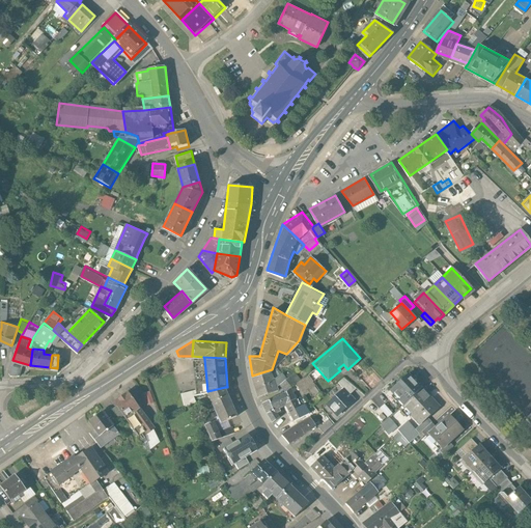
[(196,392),(207,391),(204,359),(193,360),(196,388),(196,392)]
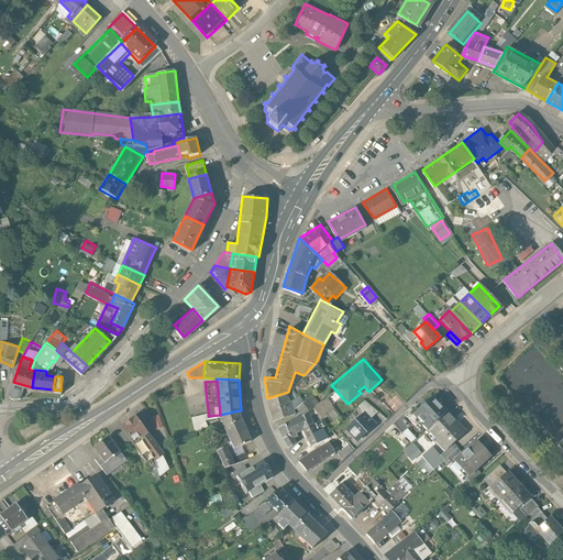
[(288,392),(267,398),(272,415),(273,419),(295,412),(294,407),(290,399),(288,394),(288,392)]
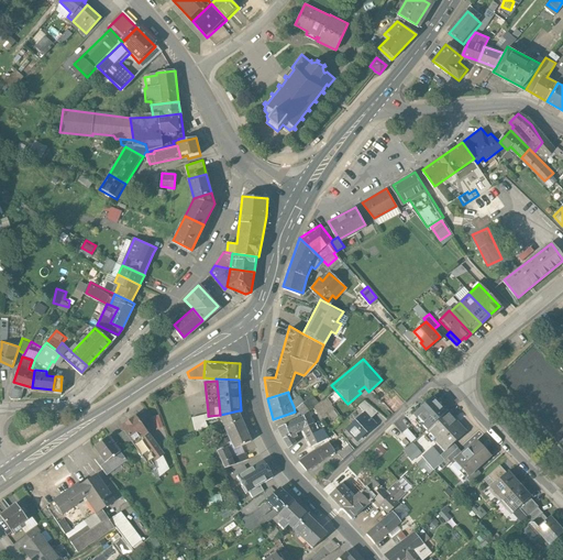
[(297,395),(290,399),(294,407),(296,406),(305,399),(299,393),(297,395)]
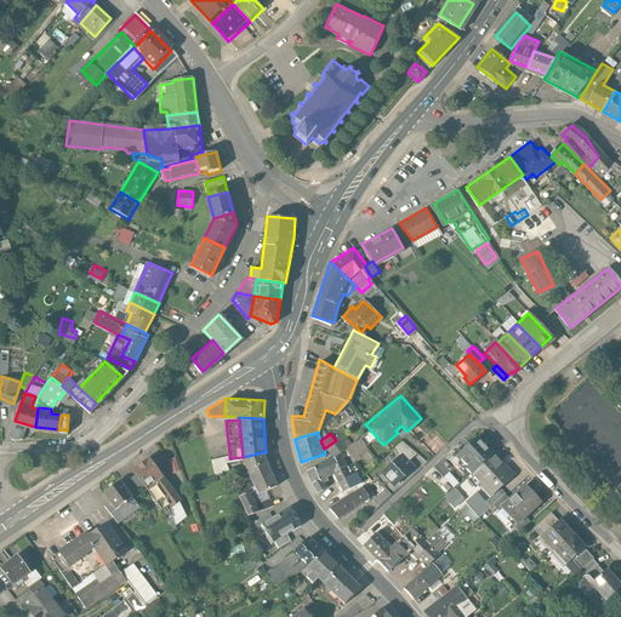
[(494,452),(474,433),(451,455),(456,460),(454,462),(463,470),(465,469),(471,475),(494,452)]
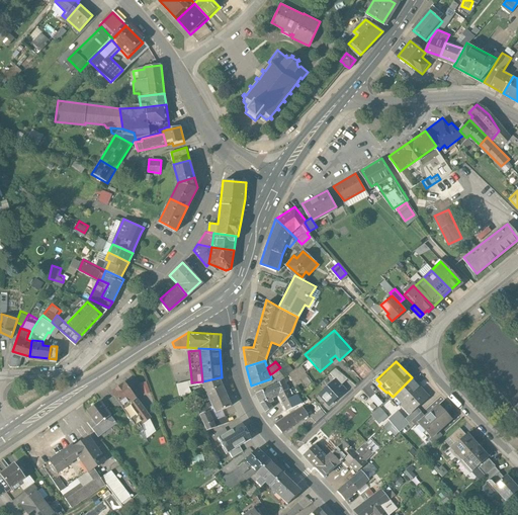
[(292,368),(287,371),(294,380),(300,376),(301,377),(308,373),(299,363),(292,368)]
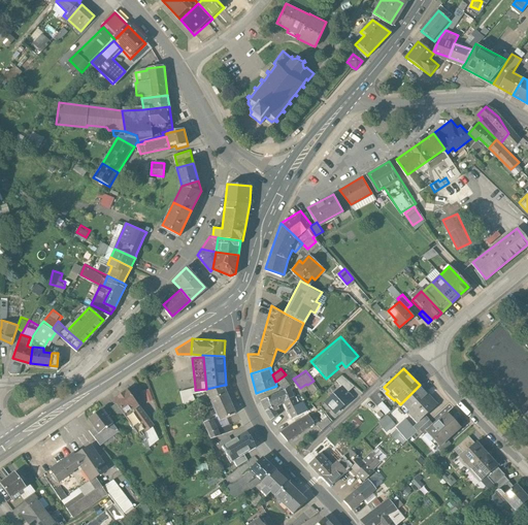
[(286,374),(277,381),(284,388),(289,384),(293,379),(298,375),(295,371),(292,374),(290,371),(286,374)]
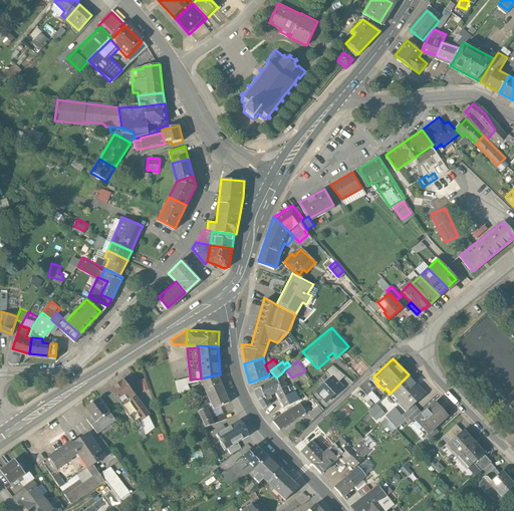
[(276,377),(261,385),(266,395),(268,399),(271,397),(270,395),(275,392),(287,386),(281,373),(276,377)]
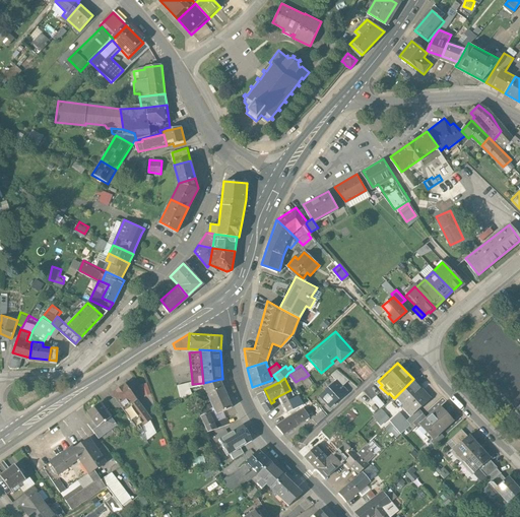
[(220,379),(203,383),(214,409),(216,412),(222,409),(232,405),(224,387),(220,379)]
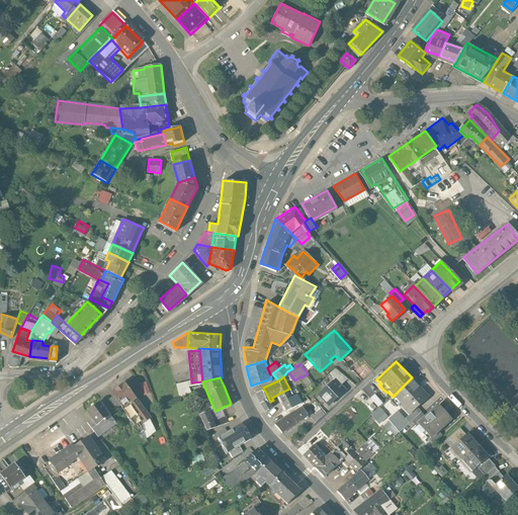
[(422,388),(412,377),(393,397),(410,414),(428,397),(420,389),(422,388)]
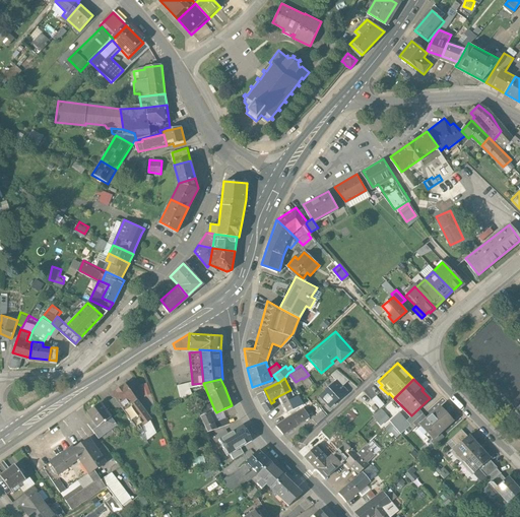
[(192,384),(192,380),(178,383),(181,396),(192,392),(189,385),(192,384)]
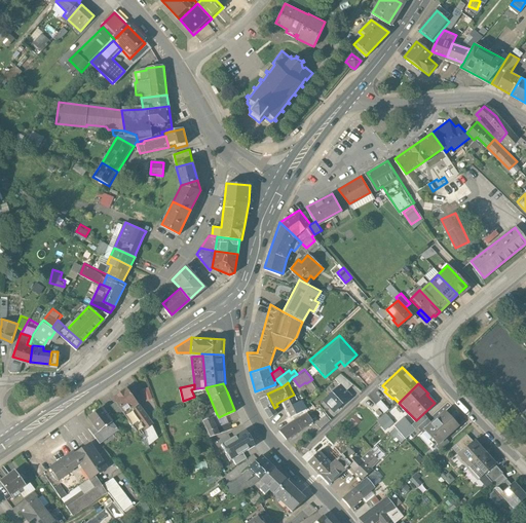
[(347,397),(335,384),(323,398),(334,410),(347,397)]
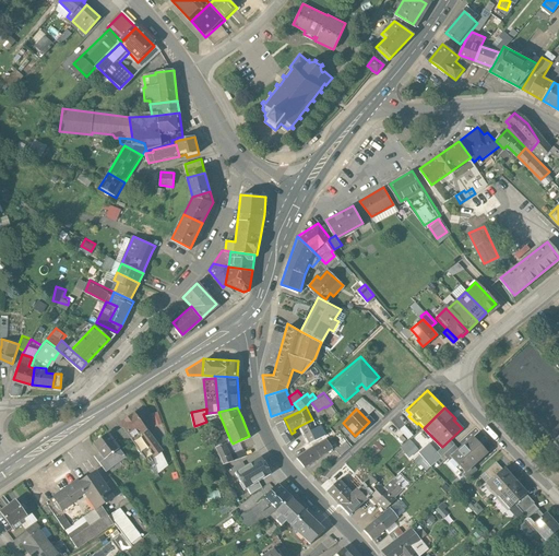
[(150,430),(134,410),(121,418),(126,426),(125,427),(132,438),(134,441),(150,430)]
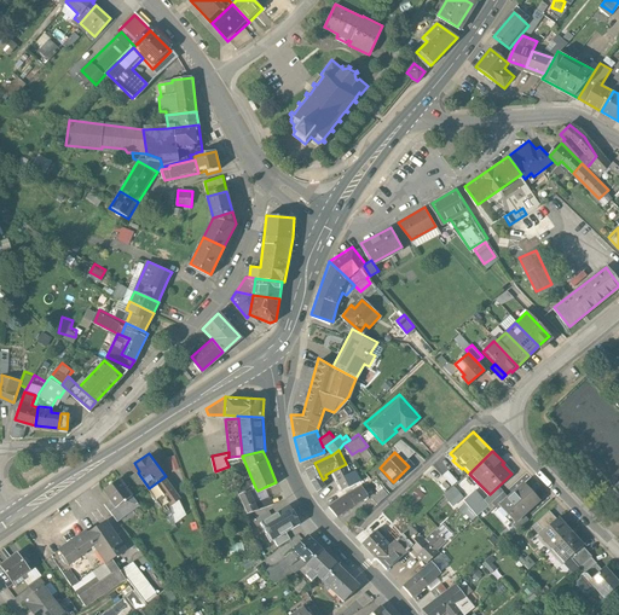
[(175,453),(168,456),(172,468),(179,465),(175,453)]
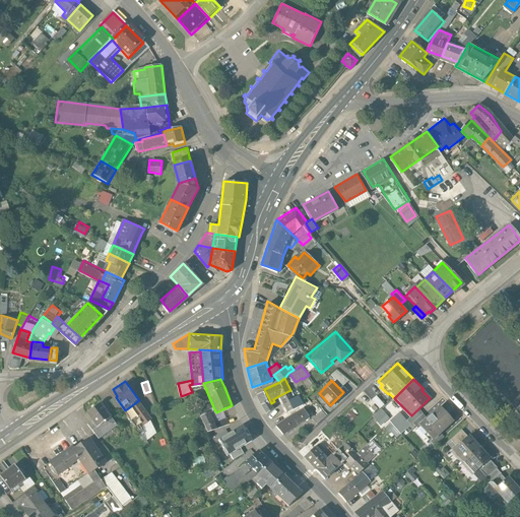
[(269,399),(264,389),(256,393),(260,402),(265,411),(273,406),(271,403),(269,399)]
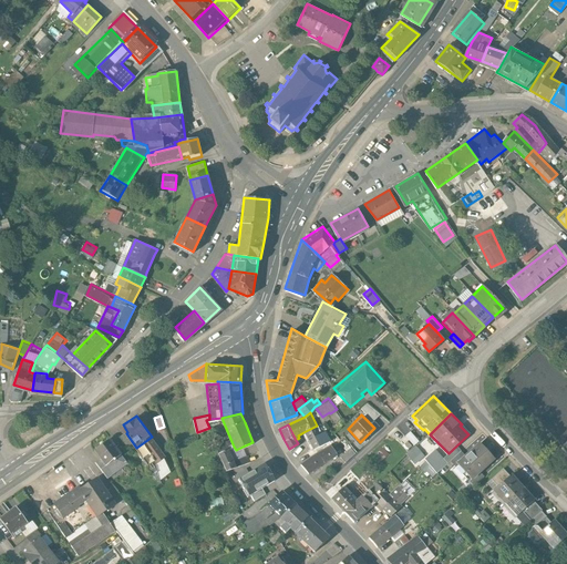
[(303,432),(312,450),(331,440),(326,429),(320,431),(317,426),(303,432)]
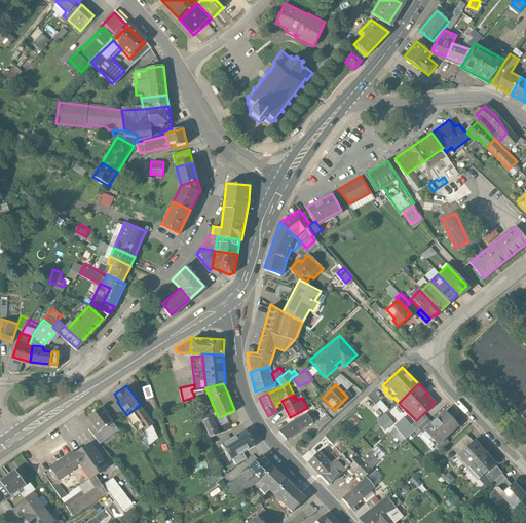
[(124,412),(117,402),(112,406),(119,416),(124,412)]
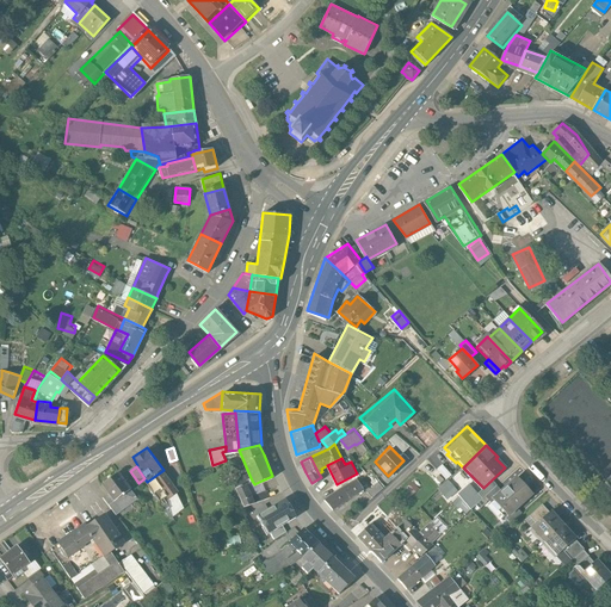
[(129,477),(122,469),(102,484),(109,493),(115,501),(129,489),(124,483),(129,477)]
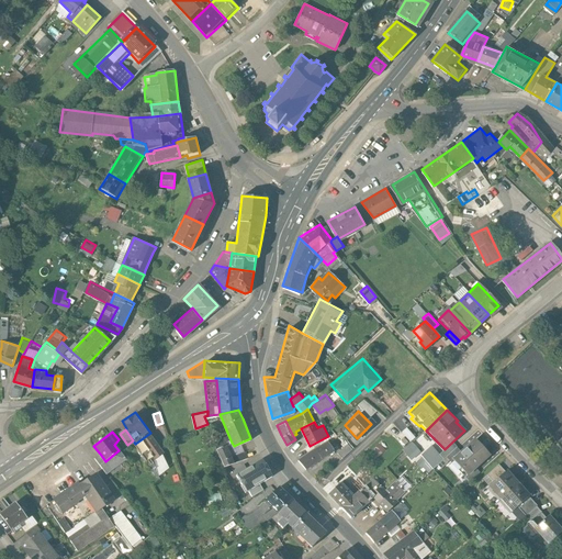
[(164,451),(150,433),(135,444),(148,462),(161,453),(164,451)]
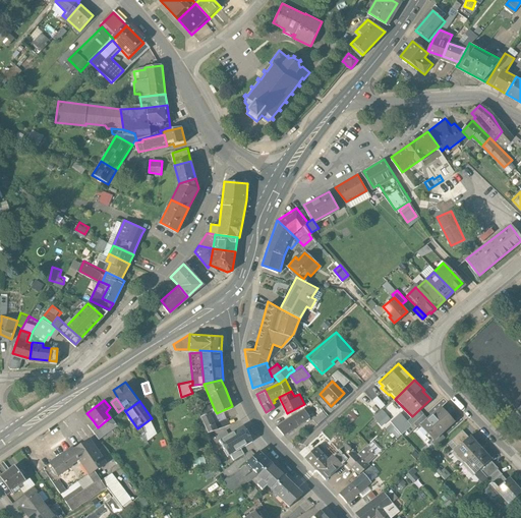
[(407,420),(388,402),(375,414),(395,433),(407,420)]
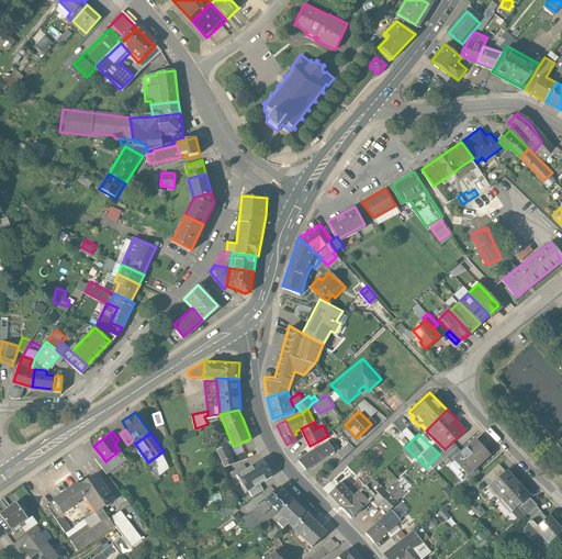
[(491,456),(474,439),(453,459),(469,477),(478,469),(491,456)]
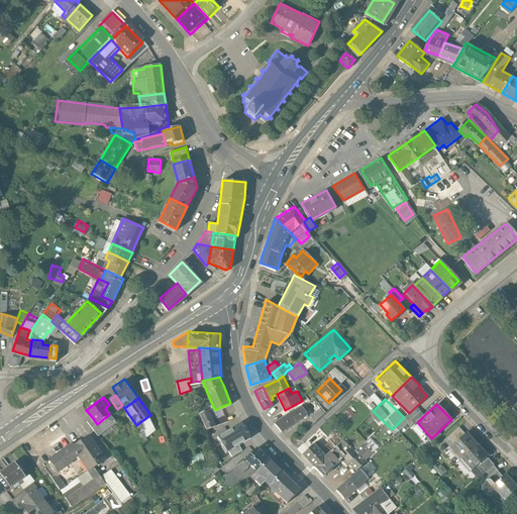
[(307,413),(302,405),(288,412),(275,421),(283,430),(295,421),(297,423),(300,421),(299,419),(307,413)]
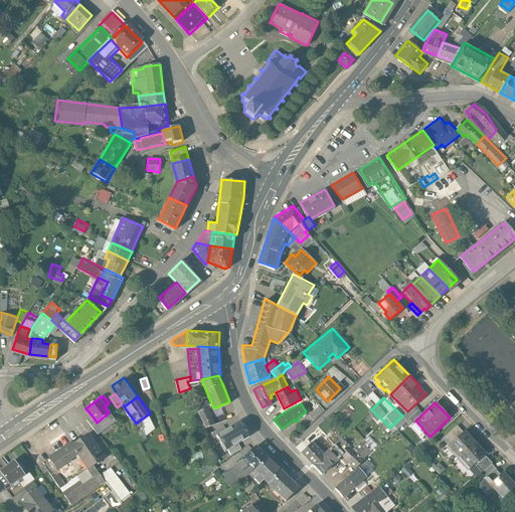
[(211,416),(223,411),(220,405),(214,408),(212,405),(207,407),(211,416)]
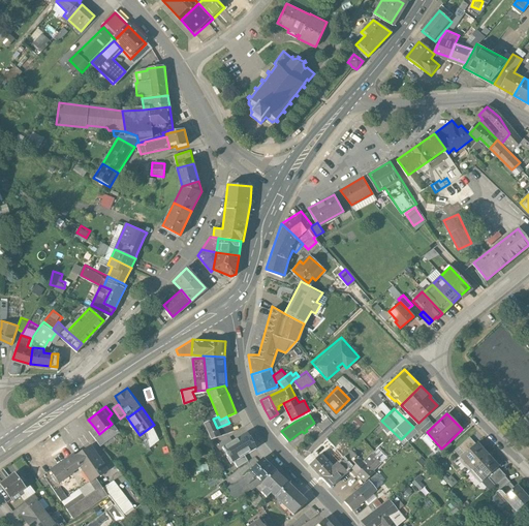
[(323,420),(317,425),(321,429),(331,421),(328,416),(327,416),(323,420)]
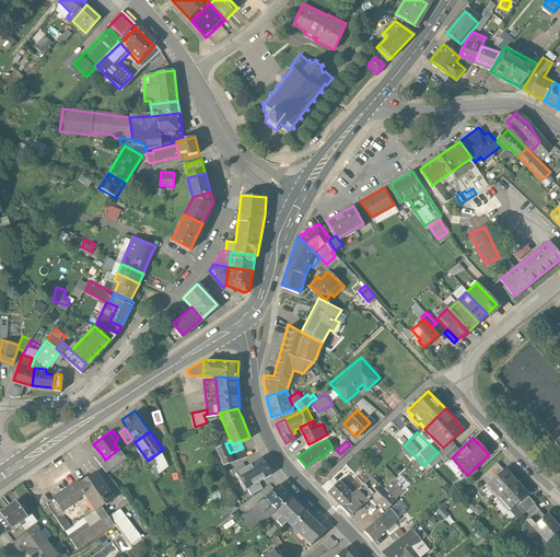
[(230,453),(225,443),(217,448),(223,464),(233,460),(230,453)]
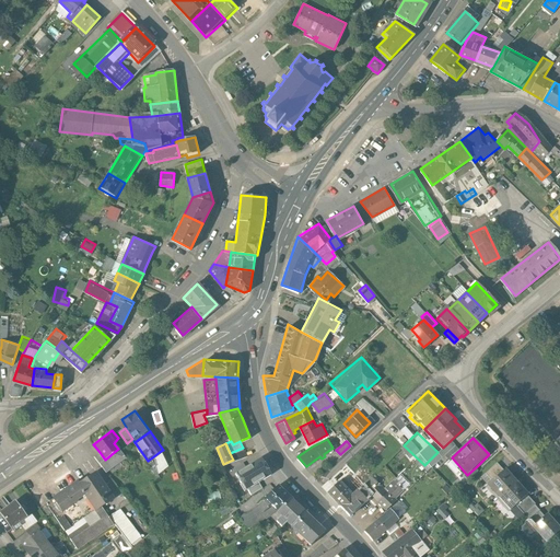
[(243,448),(230,453),(233,460),(246,454),(244,448),(243,448)]
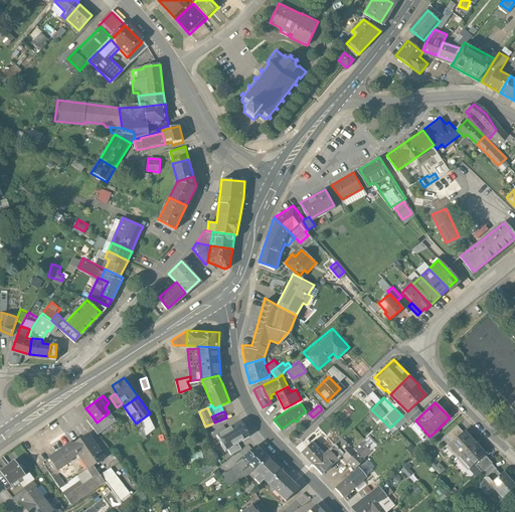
[(115,421),(109,412),(97,422),(92,415),(87,419),(98,435),(115,421)]
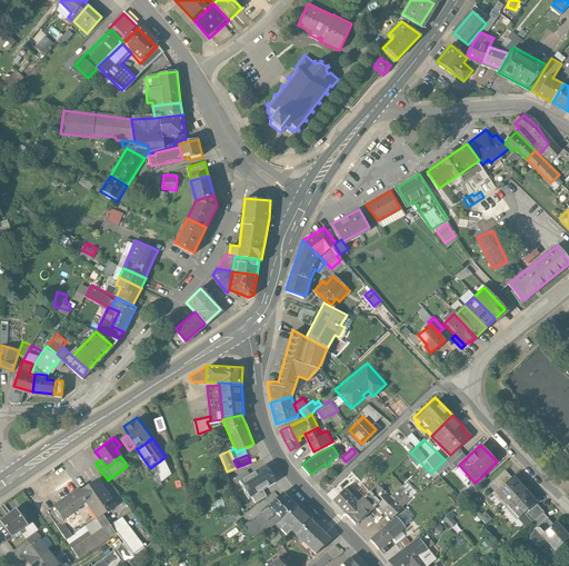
[(170,472),(163,458),(150,468),(159,480),(170,472)]
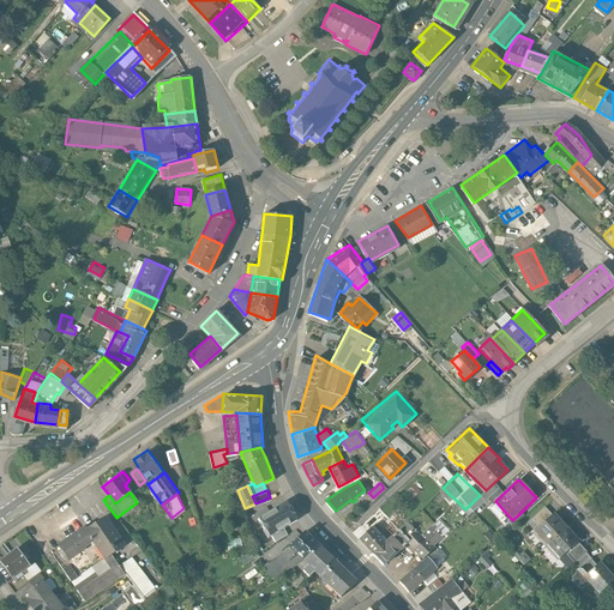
[(298,518),(287,499),(269,509),(259,515),(270,533),(271,533),(283,526),(298,518)]
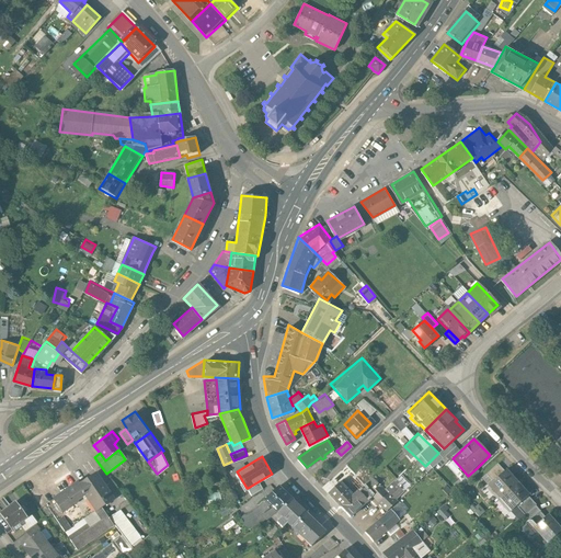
[(237,471),(245,466),(243,463),(232,468),(235,473),(237,471)]
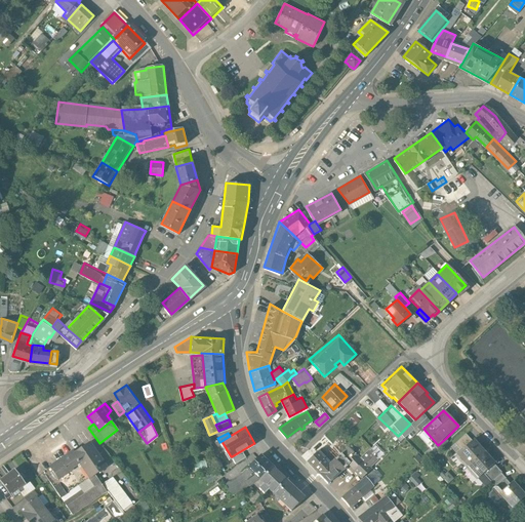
[(452,445),(457,451),(471,439),(466,434),(452,445)]
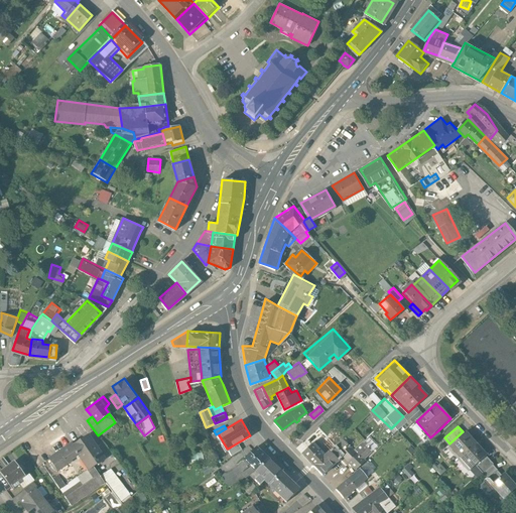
[(476,440),(466,428),(463,431),(449,443),(447,444),(459,456),(476,440)]
